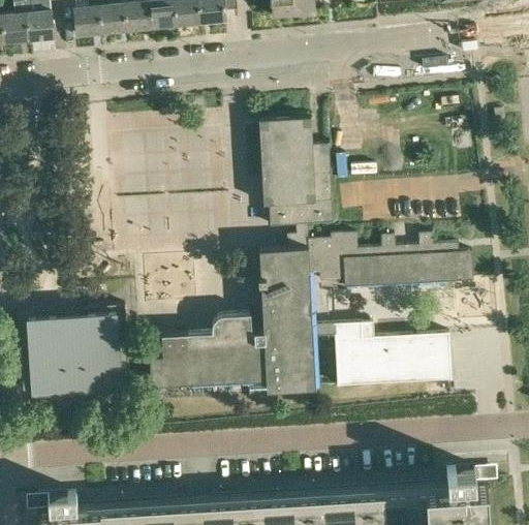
[(12,0),(14,14),(1,16),(3,44),(29,41),(26,13),(25,2),(25,0),(12,0)]
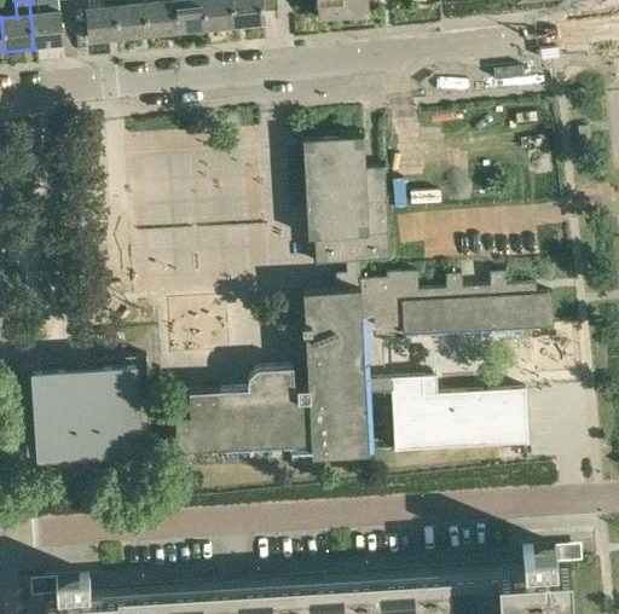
[(42,0),(29,0),(29,3),(30,16),(34,48),(63,46),(59,13),(44,15),(44,1),(42,1),(42,0)]
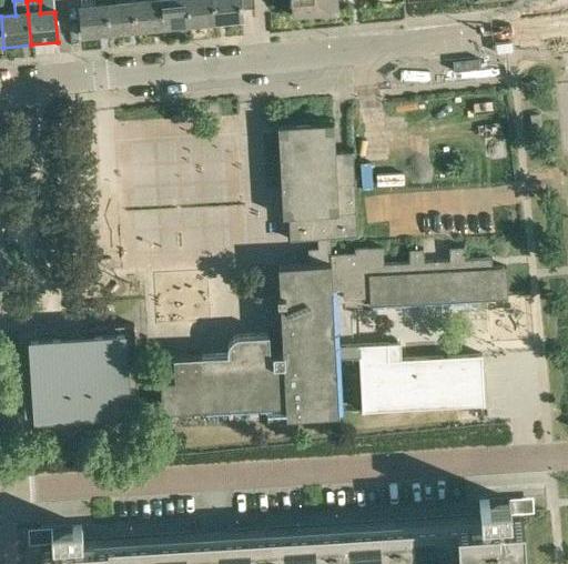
[(94,0),(95,8),(79,10),(82,39),(110,37),(104,0),(94,0)]
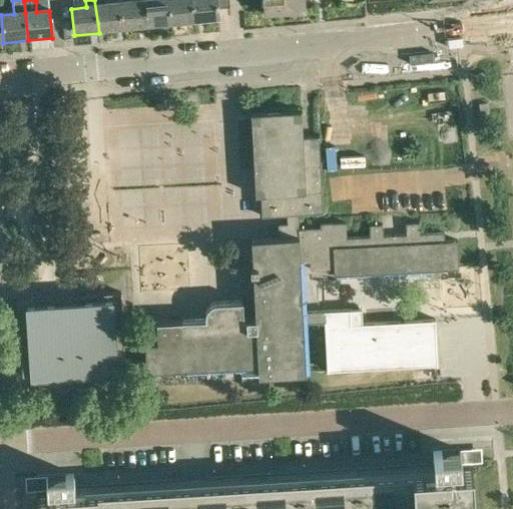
[(94,0),(99,33),(122,30),(120,4),(106,5),(106,0),(94,0)]
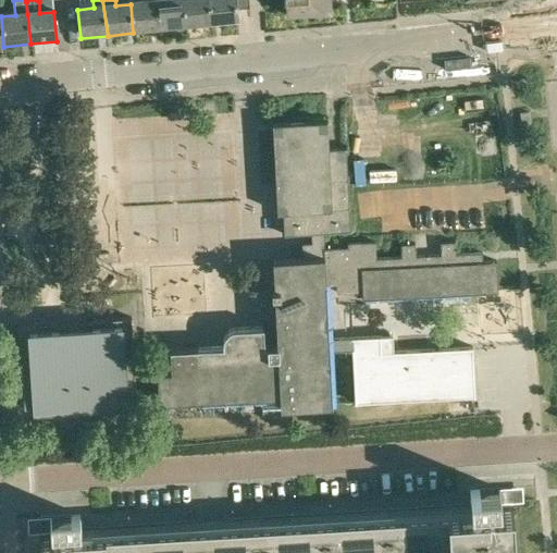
[(143,0),(144,3),(131,4),(133,33),(159,31),(156,0),(143,0)]
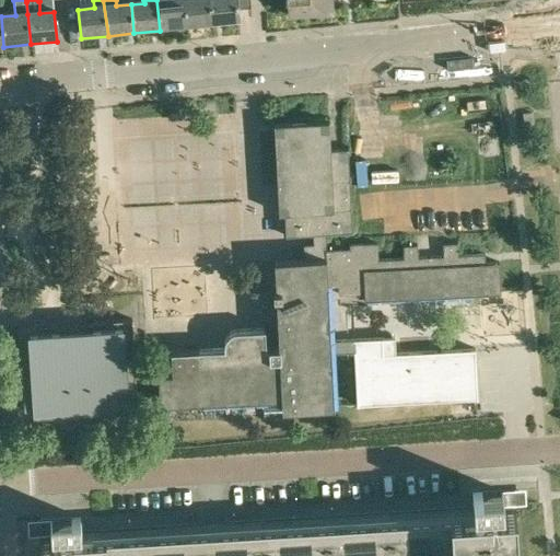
[(156,0),(160,31),(186,29),(183,0),(156,0)]
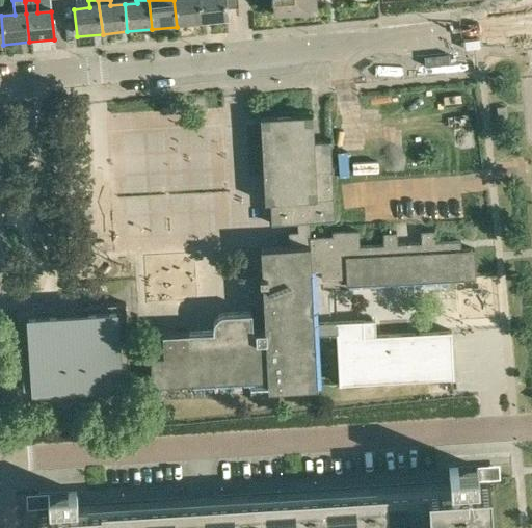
[(174,0),(177,27),(202,24),(198,0),(174,0)]
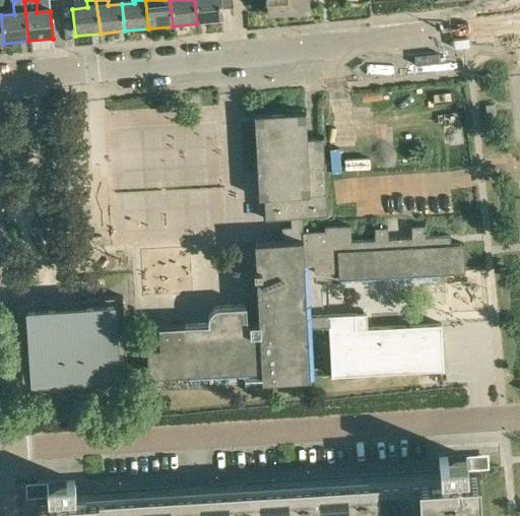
[(194,0),(197,23),(222,21),(221,11),(233,10),(232,0),(194,0)]
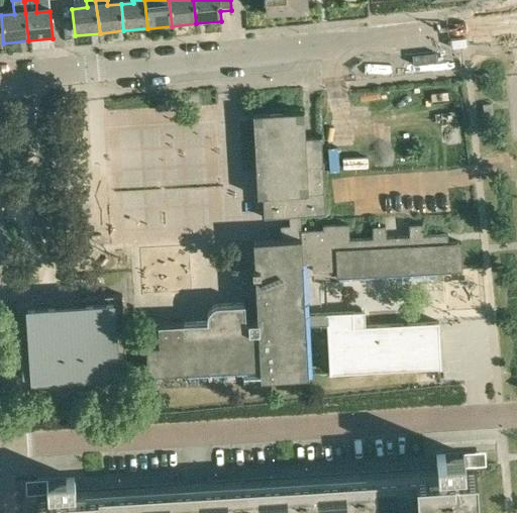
[(307,2),(306,0),(265,0),(266,16),(307,14),(307,2)]
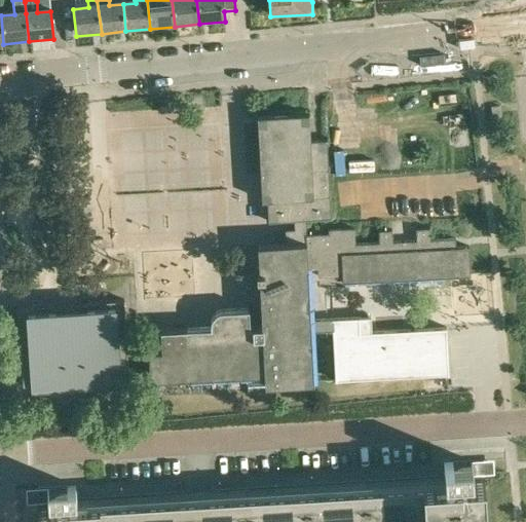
[(498,109),(490,110),(491,120),(499,119),(498,109)]
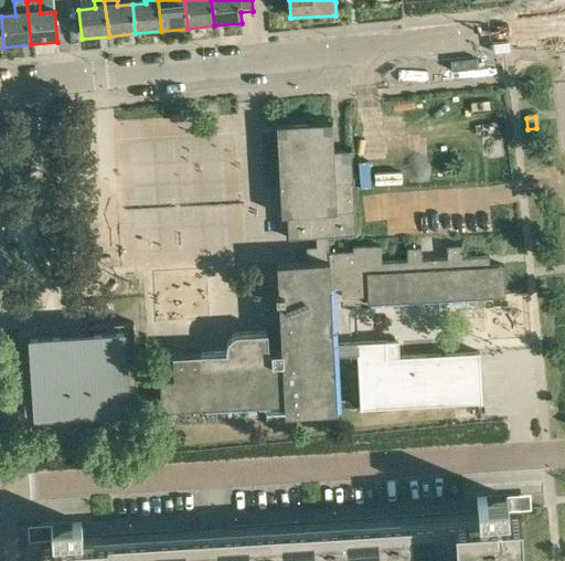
[(173,380),(159,380),(161,411),(284,405),(284,416),(337,414),(333,360),(358,359),(360,412),(481,405),(479,356),(398,360),(397,343),(333,347),(330,293),(341,292),(341,300),(368,299),(368,306),(504,299),(503,267),(489,268),(488,260),(461,261),(460,249),(447,249),(447,262),(420,263),(420,251),(406,252),(406,264),(381,265),(380,249),(352,250),(353,254),(329,255),(328,239),(354,237),(350,154),(333,155),(331,125),(276,128),(280,219),(287,219),(288,241),(315,240),(316,250),(301,250),(302,265),(276,266),(277,294),(275,294),(275,302),(278,302),(280,353),(268,355),(267,335),(238,336),(236,337),(235,337),(233,338),(231,339),(230,340),(228,342),(227,345),(226,347),(226,348),(225,350),(226,355),(172,358),(173,380)]
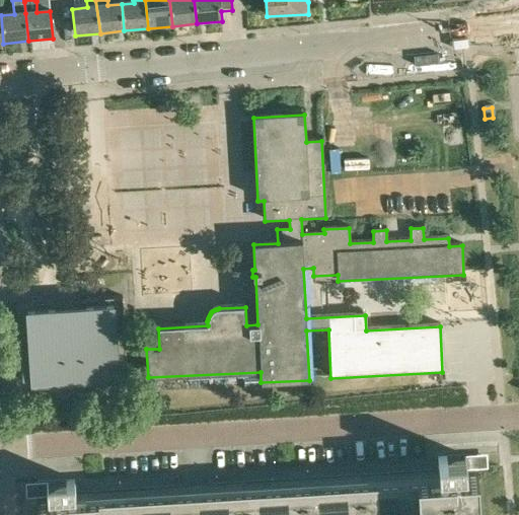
[(55,310),(54,304),(17,306),(22,384),(127,377),(122,299),(85,302),(85,308),(55,310)]
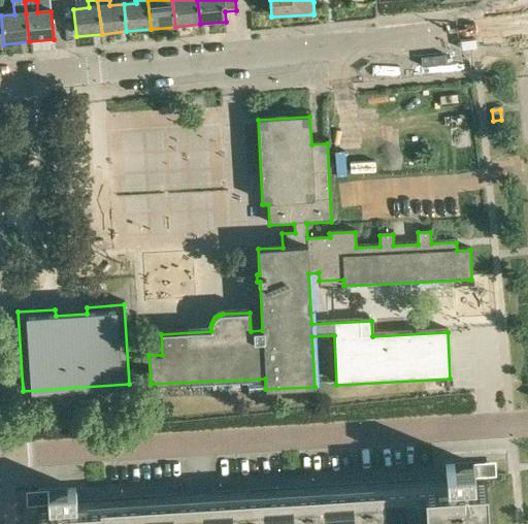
[(266,397),(265,389),(265,385),(249,386),(249,398),(266,397)]
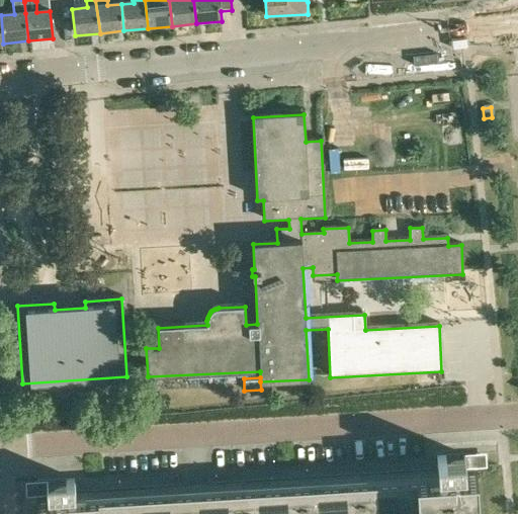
[(473,478),(472,457),(434,460),(434,468),(76,491),(75,483),(36,485),(38,505),(36,505),(36,513),(477,513),(475,478),(473,478)]
